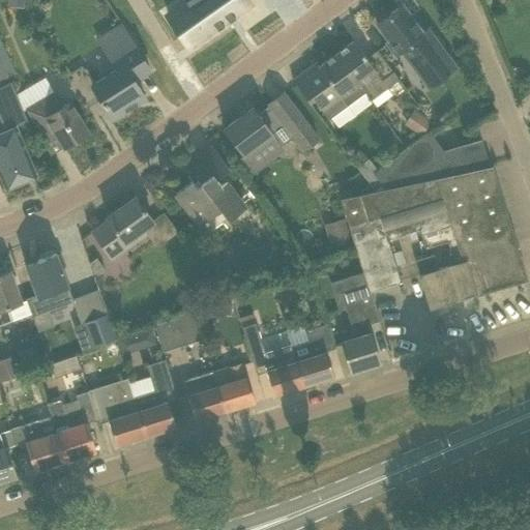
[(187,0),(167,17),(188,47),(248,1),(246,0),(187,0)]
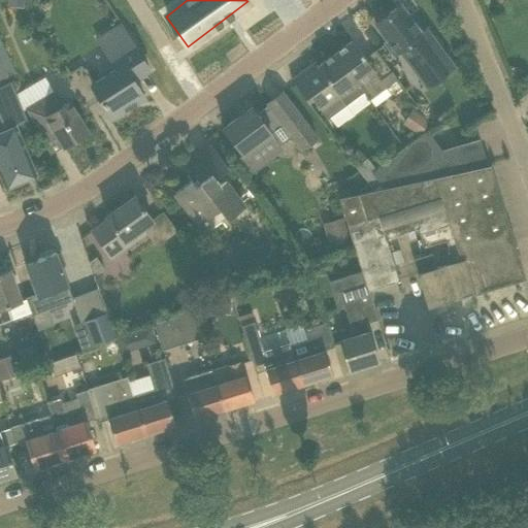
[(426,86),(454,66),(426,29),(421,32),(400,5),(375,24),(388,40),(386,42),(394,54),(399,50),(426,86)]
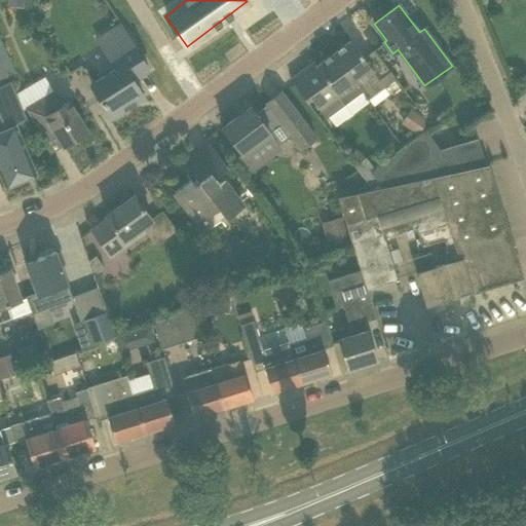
[(351,40),(333,53),(362,92),(363,92),(368,100),(395,79),(392,77),(393,76),(390,71),(390,70),(375,49),(365,58),(351,40)]
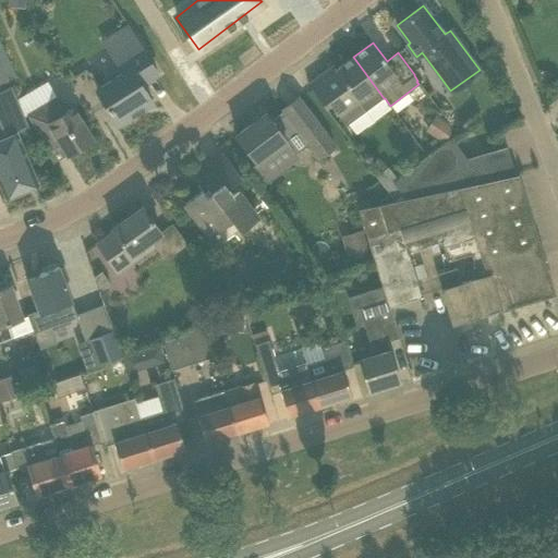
[(141,85),(157,75),(141,49),(118,63),(123,73),(97,89),(111,112),(113,111),(121,123),(153,104),(141,85)]
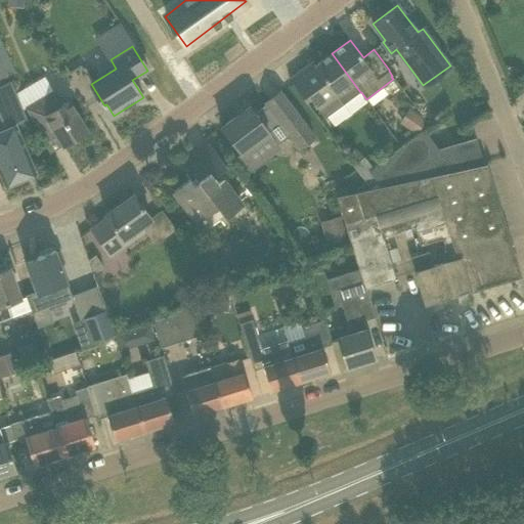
[(325,118),(345,103),(360,92),(332,53),(315,66),(317,69),(310,74),(306,67),(290,79),(306,100),(310,97),(325,118)]
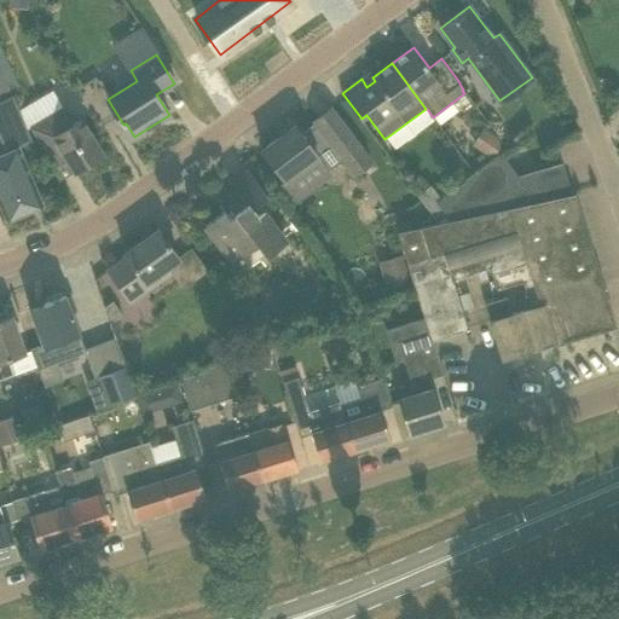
[(42,204),(40,200),(18,146),(32,142),(12,97),(0,100),(0,204),(6,219),(42,204)]
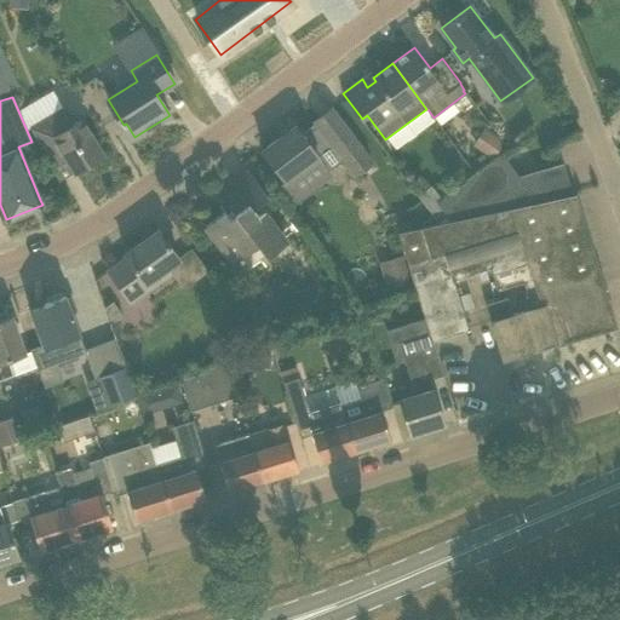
[(372,162),(331,109),(314,121),(316,124),(302,135),(296,126),(263,150),(286,181),(317,156),(328,171),(343,160),(354,176),(372,162)]
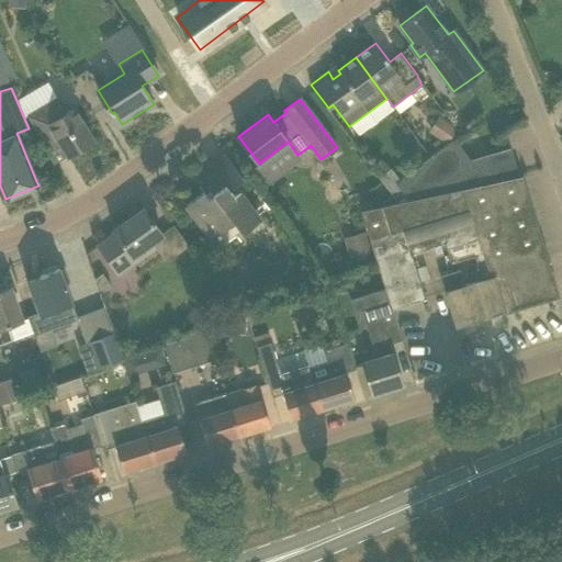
[(56,134),(68,156),(93,142),(74,109),(65,114),(56,100),(27,116),(42,143),(56,134)]
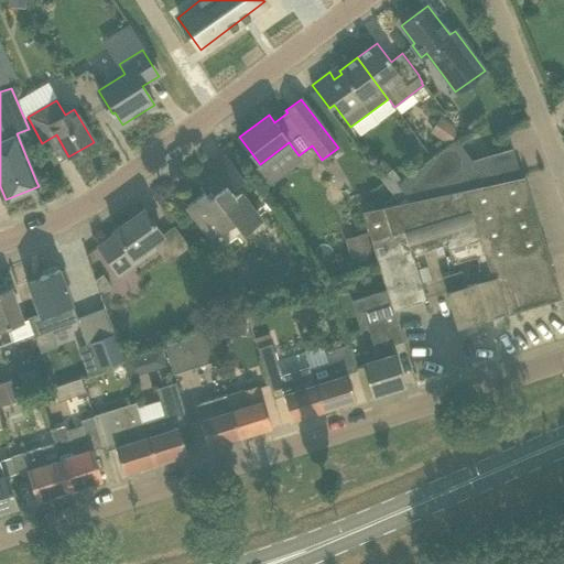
[(430,132),(447,144),(458,129),(441,116),(430,132)]
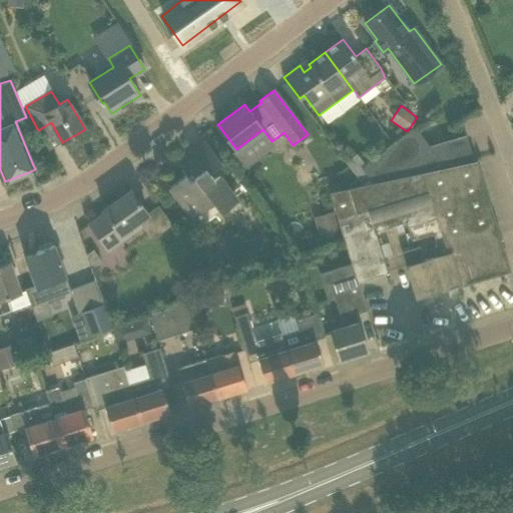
[(373,183),(446,167),(415,126),(361,167),(373,183)]
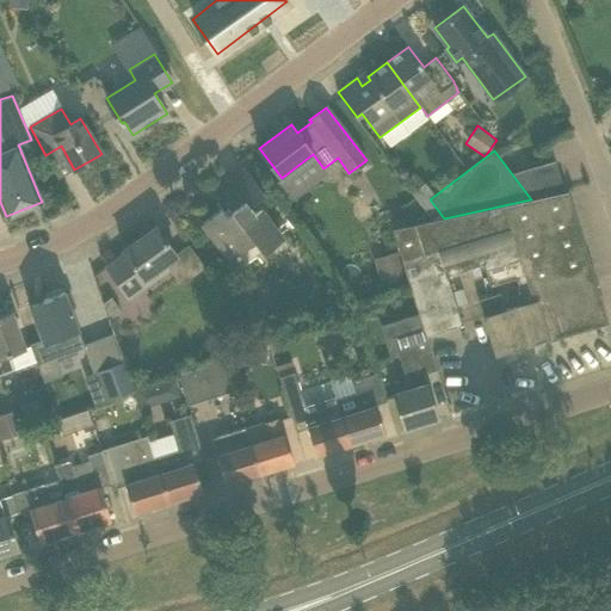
[(216,244),(228,259),(254,240),(264,253),(284,236),(257,199),(263,195),(259,189),(245,170),(228,181),(233,187),(221,196),(232,210),(226,215),(222,209),(202,224),(216,244)]
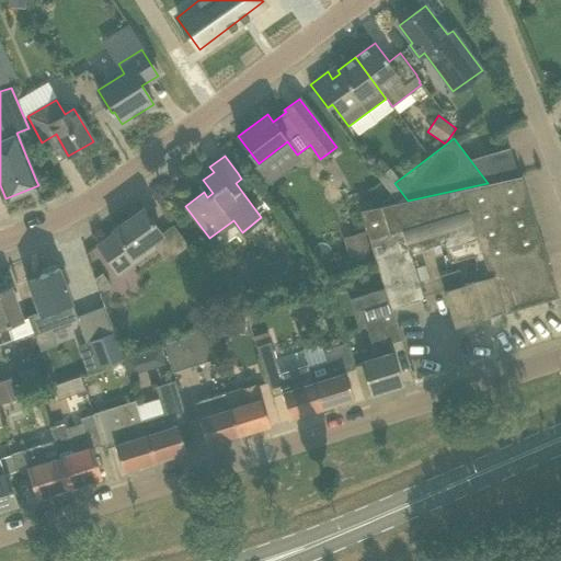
[(388,301),(390,308),(424,297),(411,252),(443,241),(450,263),(473,254),(481,281),(465,286),(459,270),(439,275),(455,324),(485,316),(489,318),(500,313),(502,310),(554,294),(518,176),(488,183),(408,201),(359,210),(369,240),(389,301),(388,301)]
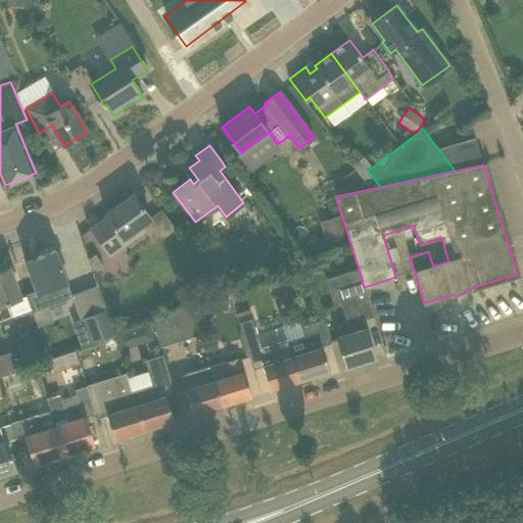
[(150,218),(133,194),(105,215),(107,218),(91,229),(105,248),(121,238),(122,239),(141,226),(154,244),(176,229),(161,209),(150,218)]
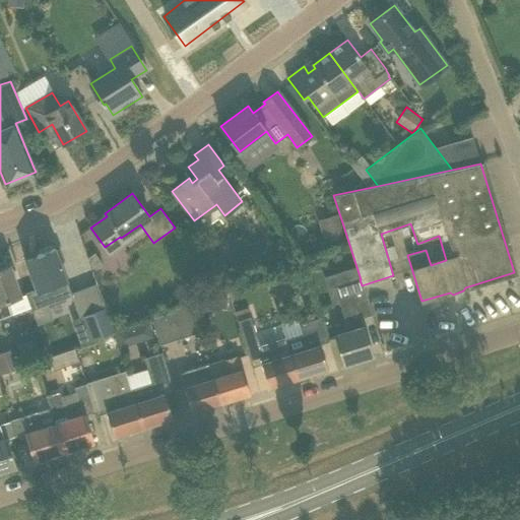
[(52,303),(71,295),(72,295),(71,294),(60,261),(62,260),(59,251),(56,252),(55,249),(24,260),(37,289),(25,294),(31,308),(33,310),(52,303)]
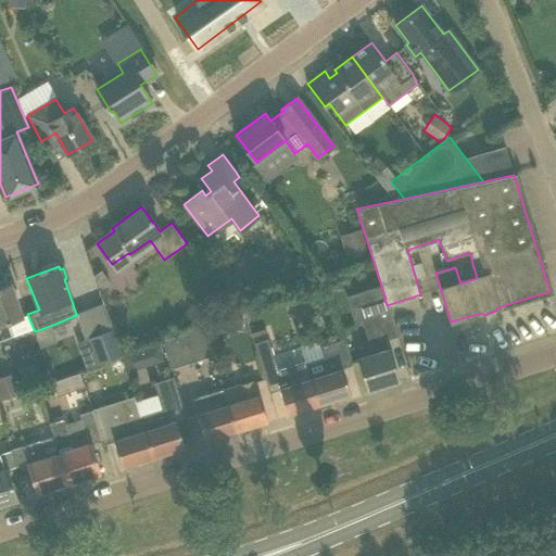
[(13,337),(34,329),(27,314),(22,316),(10,285),(7,286),(5,282),(0,285),(0,340),(13,336),(13,337)]
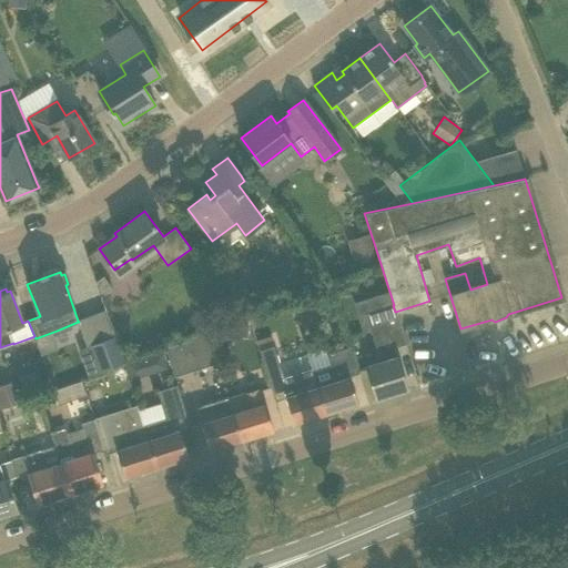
[(393,347),(405,343),(395,312),(393,305),(366,314),(381,362),(365,367),(374,398),(407,387),(398,356),(396,357),(393,347)]
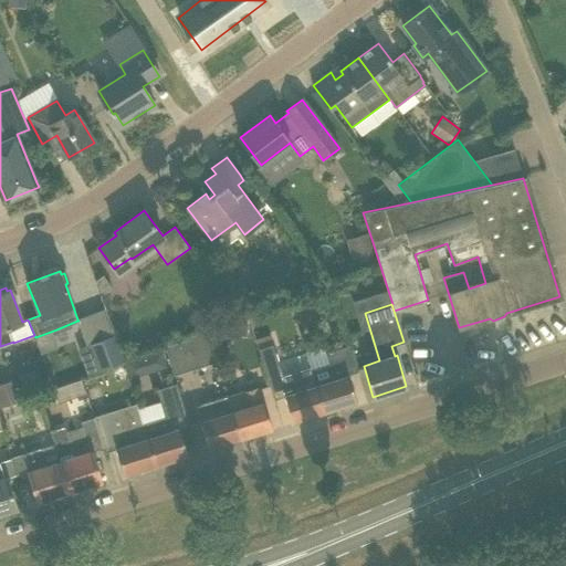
[(105,308),(77,320),(79,321),(77,321),(86,345),(77,348),(87,375),(124,360),(105,308)]
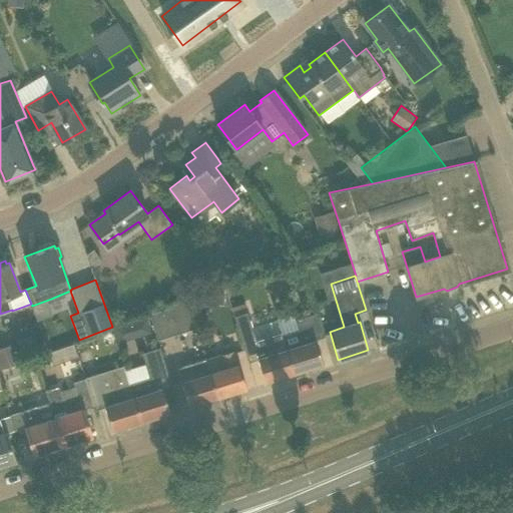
[(186,284),(178,290),(184,298),(192,293),(186,284)]
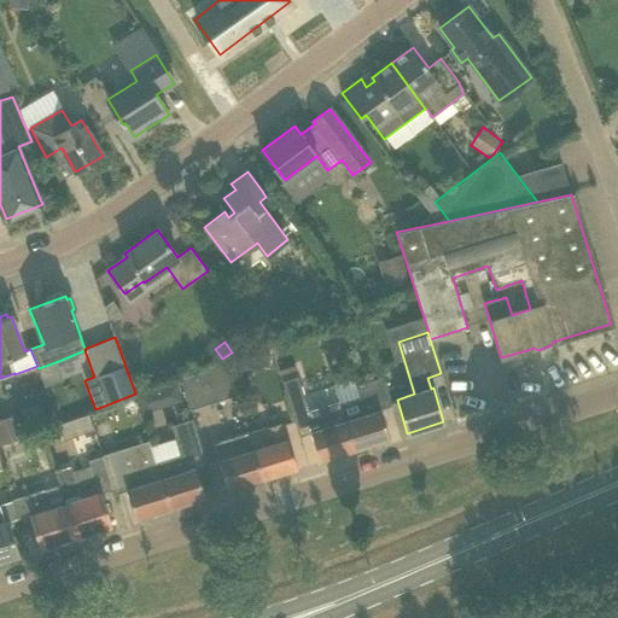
[(190,409),(210,402),(216,401),(207,371),(180,379),(190,409)]
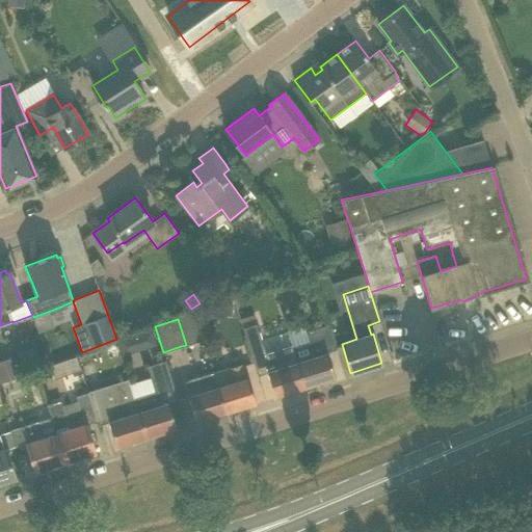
[(304,388),(293,349),(275,354),(266,357),(257,324),(243,328),(248,345),(258,375),(267,372),(274,397),(304,388)]
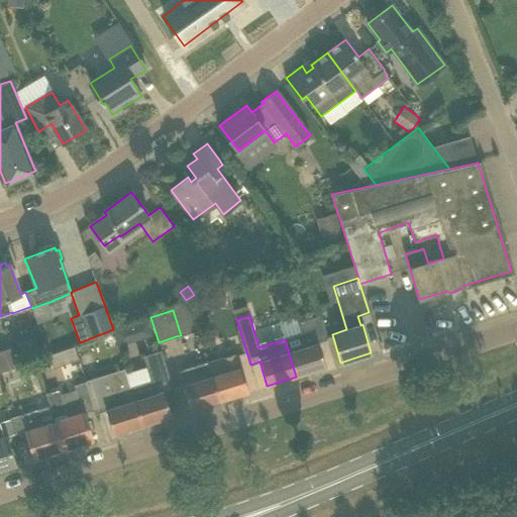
[(319,315),(297,322),(301,334),(285,339),(296,377),(325,367),(318,343),(327,340),(320,317),(319,315)]
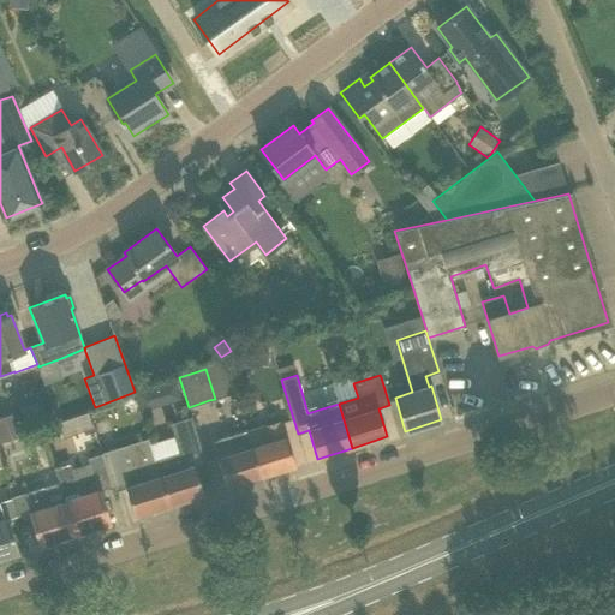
[(173,383),(161,388),(165,399),(171,404),(179,401),(173,383)]
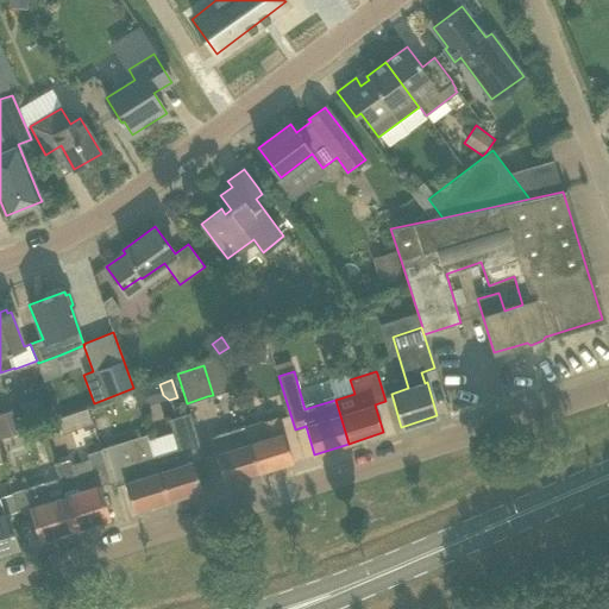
[(0,413),(0,429),(2,438),(22,432),(13,408),(0,413)]
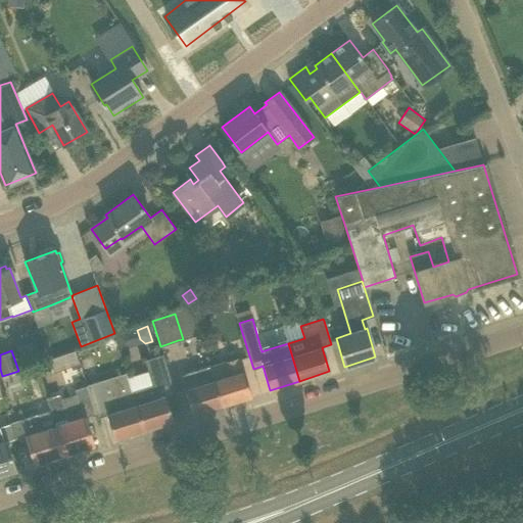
[(49,361),(53,373),(80,365),(75,351),(49,361)]
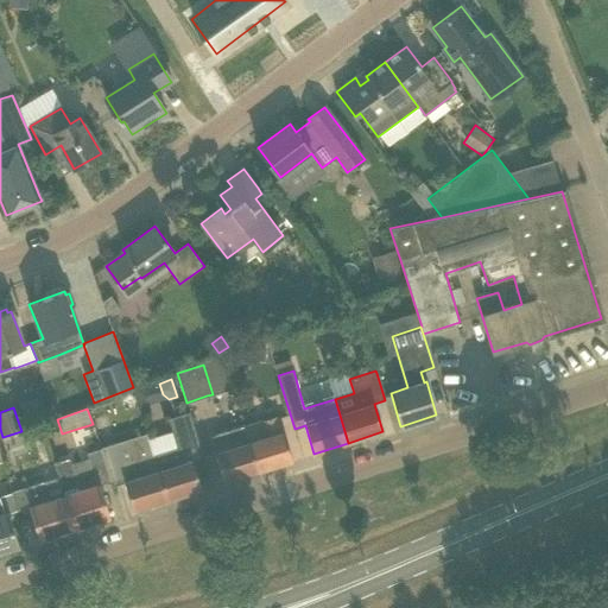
[(204,458),(196,434),(189,412),(168,419),(177,449),(153,456),(168,500),(202,489),(194,462),(204,458)]
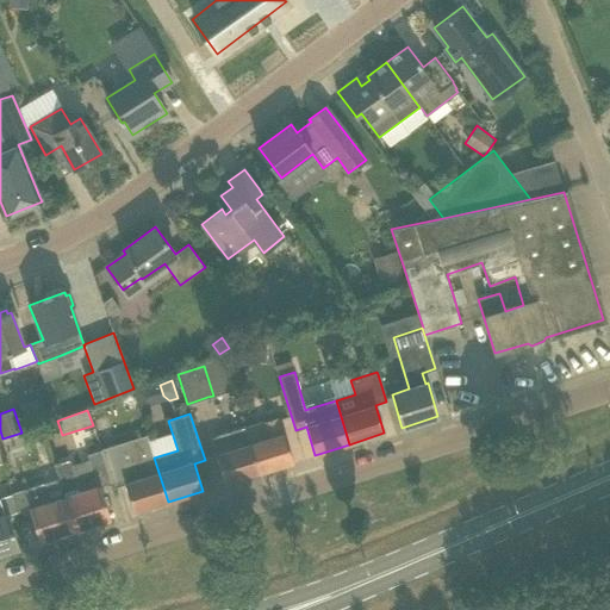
[(244,429),(259,473),(293,462),(284,434),(282,434),(278,418),(244,429)]
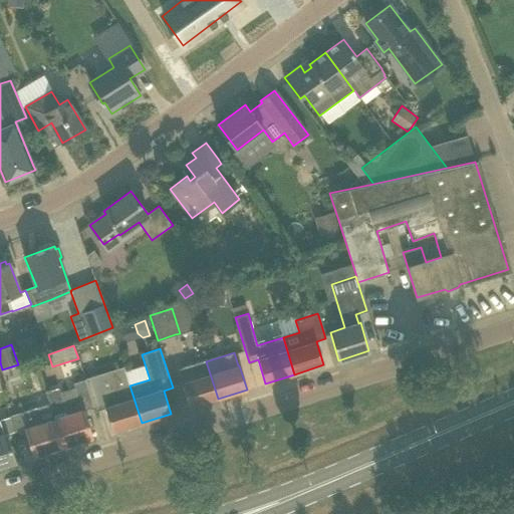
[(218,399),(206,361),(180,369),(184,382),(182,383),(189,408),(218,399)]
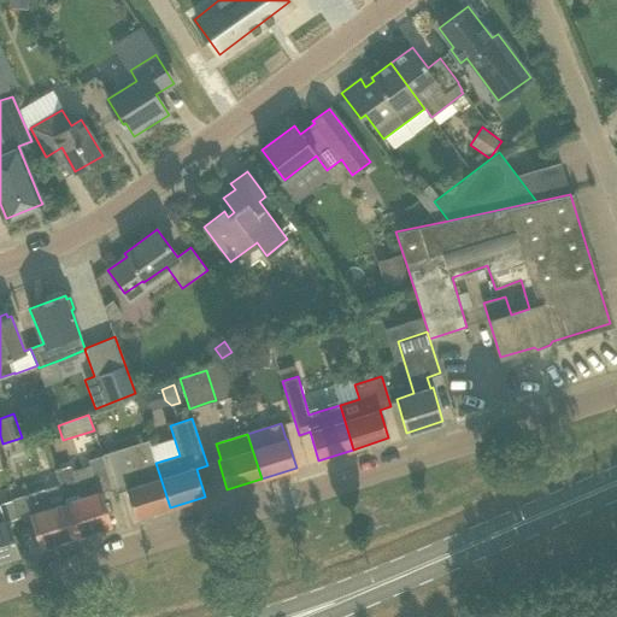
[(104,456),(105,463),(113,488),(116,494),(127,491),(135,518),(170,507),(156,463),(136,469),(129,447),(104,456)]
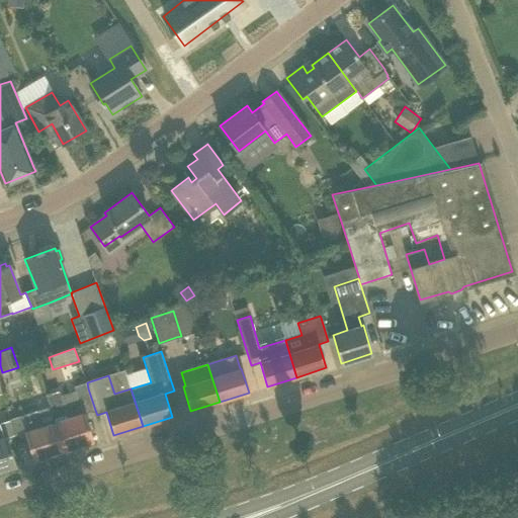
[(47,395),(55,422),(64,450),(91,441),(92,442),(93,442),(85,413),(95,410),(88,389),(87,382),(74,386),(78,399),(65,403),(62,391),(47,395)]
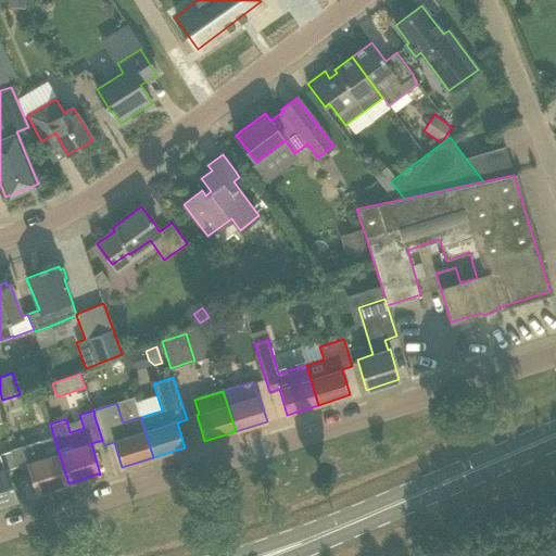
[(28,463),(37,494),(38,494),(38,493),(68,483),(59,453),(46,457),(41,442),(24,446),(11,450),(16,467),(28,463)]
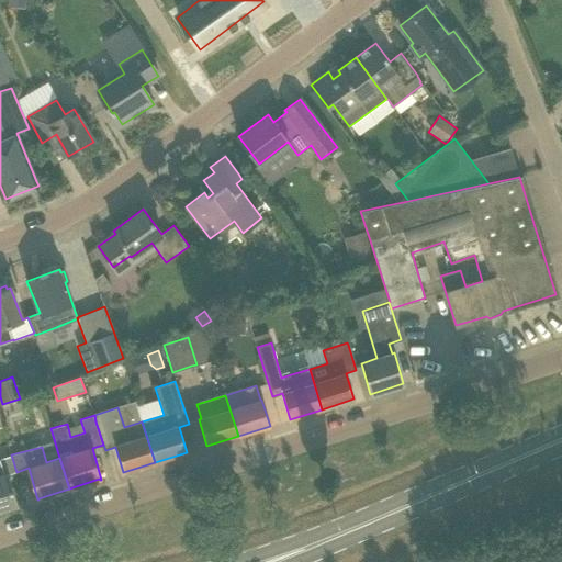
[(4,475),(0,462),(0,509),(17,505),(7,474),(4,475)]
